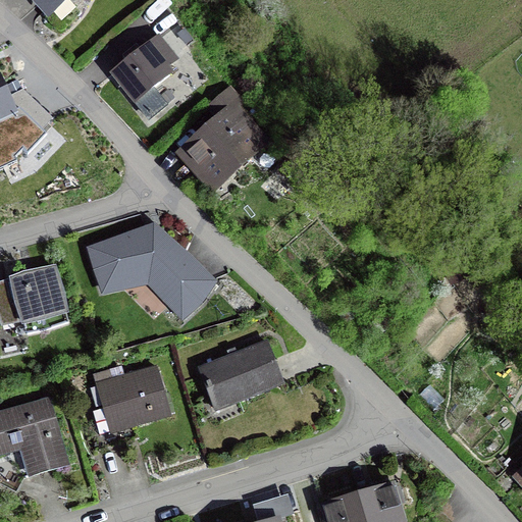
[(69,0),(30,0),(47,19),(54,13),(59,18),(74,5),(69,0)]
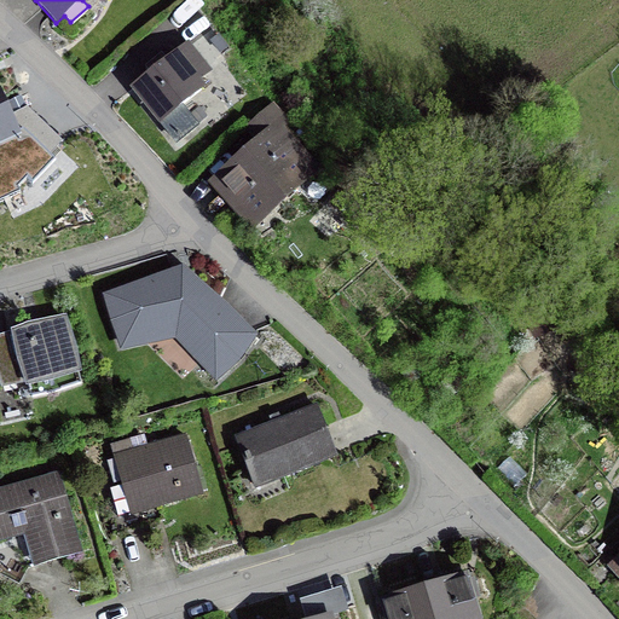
[(210,40),(223,55),(230,47),(218,34),(210,40)]
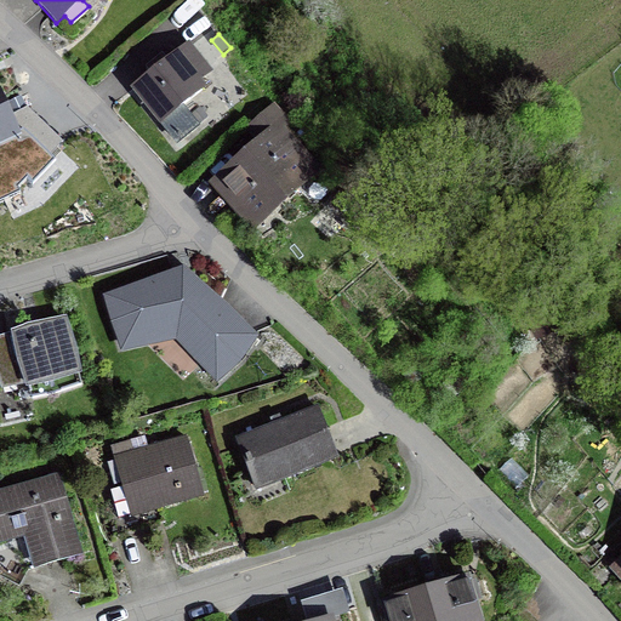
[(214,70),(189,40),(130,87),(176,146),(201,126),(199,124),(214,112),(199,93),(208,87),(201,80),(214,70)]
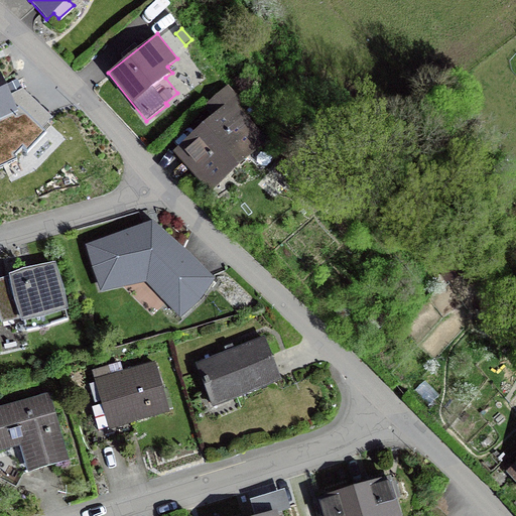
[(16,109),(0,74),(0,168),(17,160),(15,156),(22,147),(28,150),(45,132),(19,108),(16,109)]
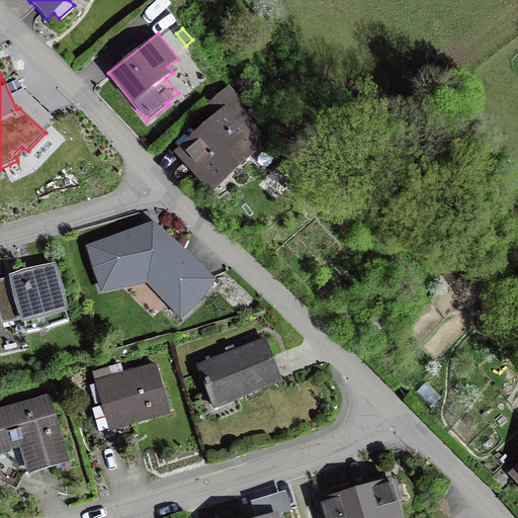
[(173,152),(210,194),(271,142),(239,105),(244,101),(230,85),(203,108),(212,117),(173,152)]
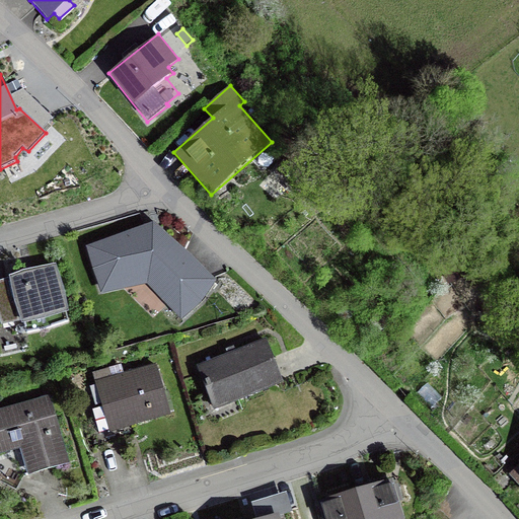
[(320,158),(312,165),(318,172),(326,165),(320,158)]
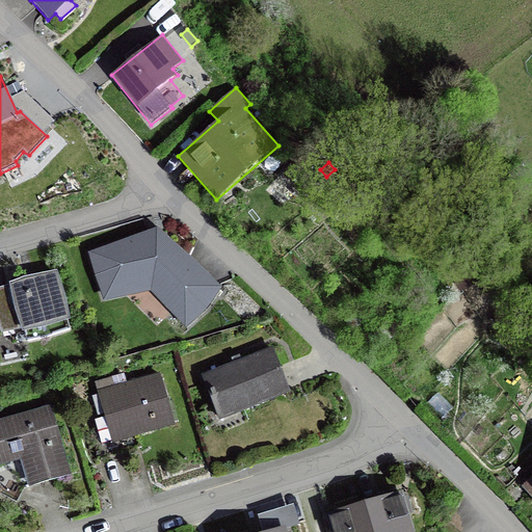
[(315,185),(300,176),(293,186),(308,196),(315,185)]
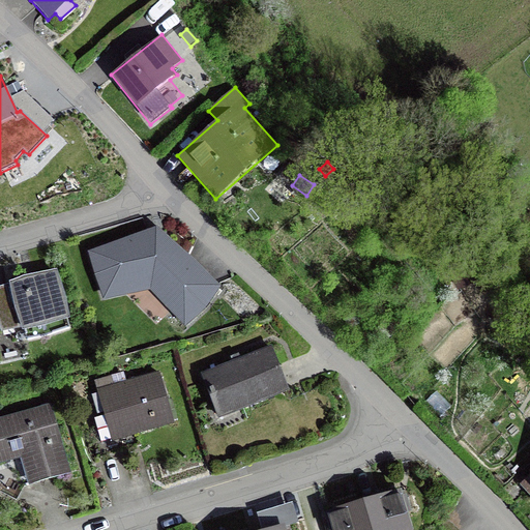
[(150,291),(186,327),(208,308),(222,287),(157,226),(88,251),(102,300),(150,291)]
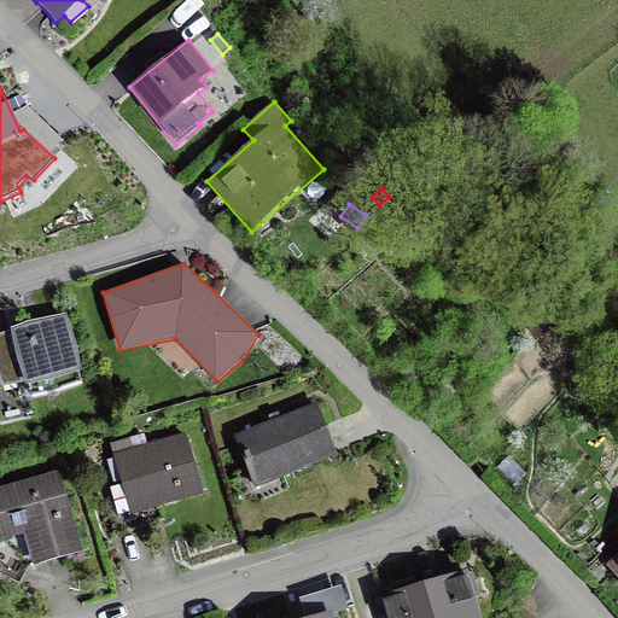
[(7,331),(0,333),(0,383),(1,388),(24,383),(25,388),(30,386),(34,400),(52,395),(81,386),(80,373),(82,372),(77,345),(66,313),(27,322),(11,328),(17,356),(15,359),(7,331)]
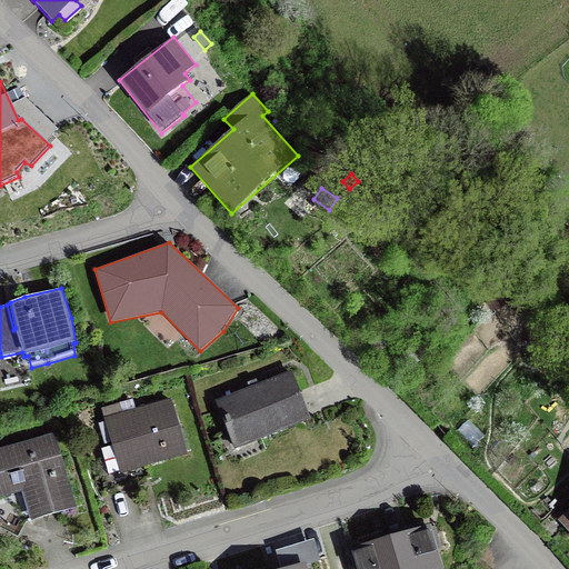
[(262,439),(311,420),(291,371),(258,383),(257,380),(247,383),(249,388),(215,401),(233,450),(237,449),(239,453),(265,443),(262,439)]
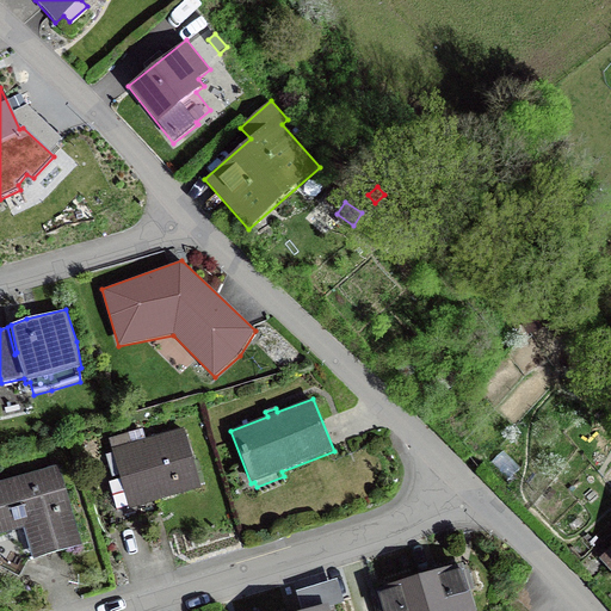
[(146,438),(142,429),(109,438),(112,452),(103,455),(109,479),(119,475),(119,480),(109,482),(117,510),(128,506),(129,510),(202,489),(184,427),(146,438)]
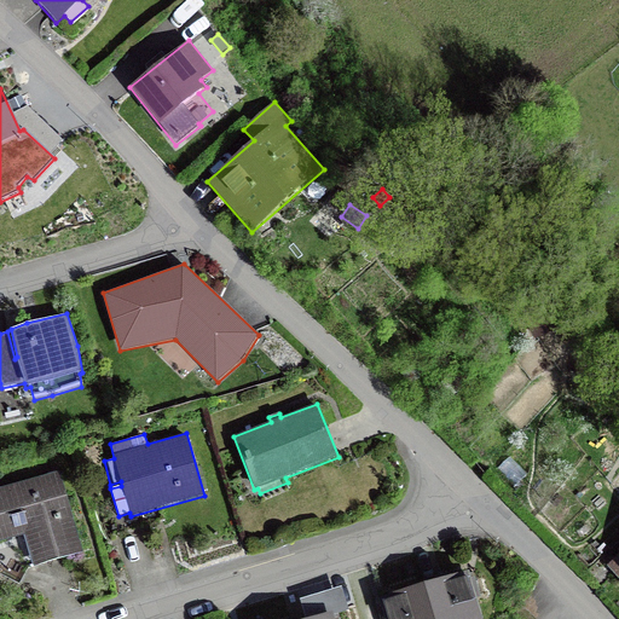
[(61,472),(0,487),(0,542),(23,536),(33,568),(84,554),(61,472)]
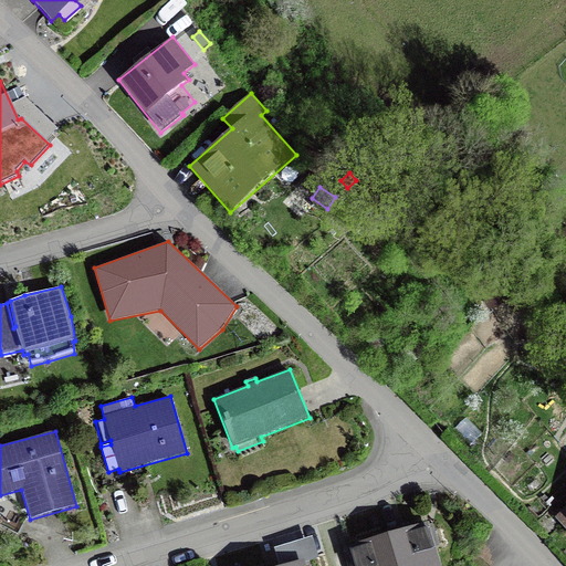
[(557,504),(552,498),(545,502),(551,509),(557,504)]
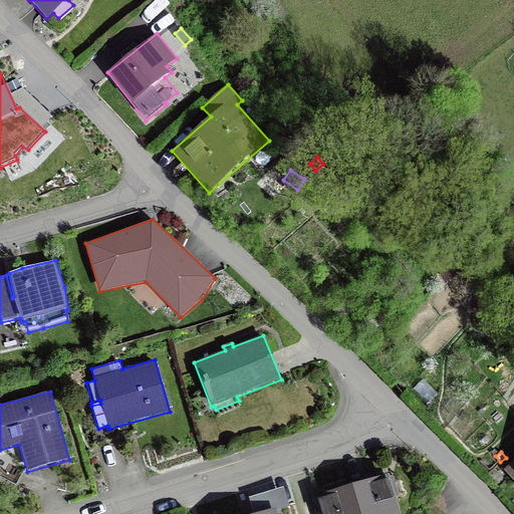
[(513,460),(503,470),(513,481),(513,460)]
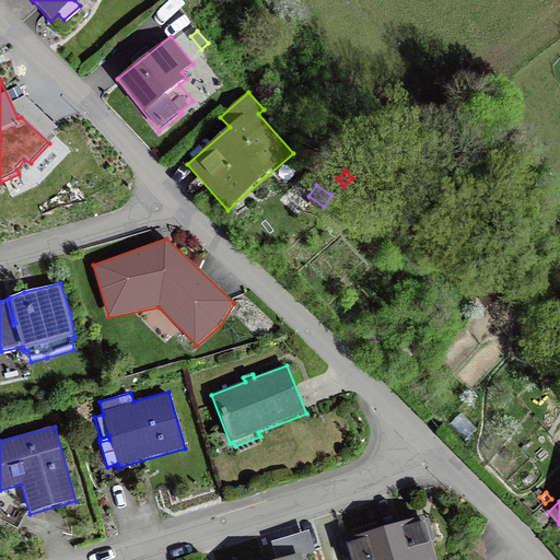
[(421,518),(383,531),(391,559),(436,559),(431,543),(435,540),(430,523),(423,525),(421,518)]
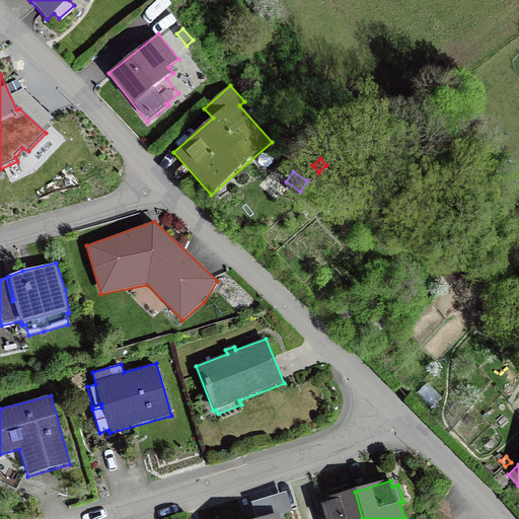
[(362,518),(355,492),(319,502),(323,518),(362,518)]
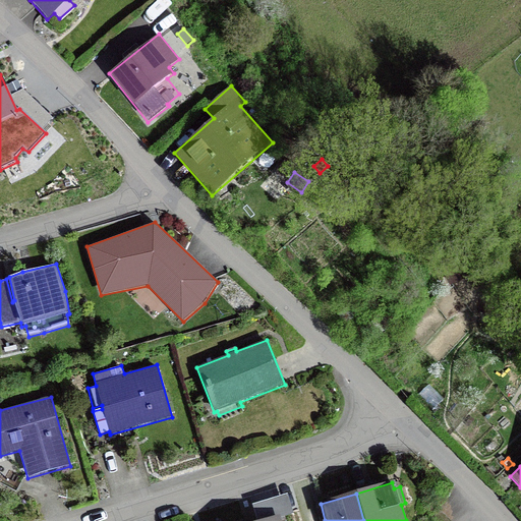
[(294,514),(288,495),(251,505),(256,520),(281,520),(281,518),(294,514)]
